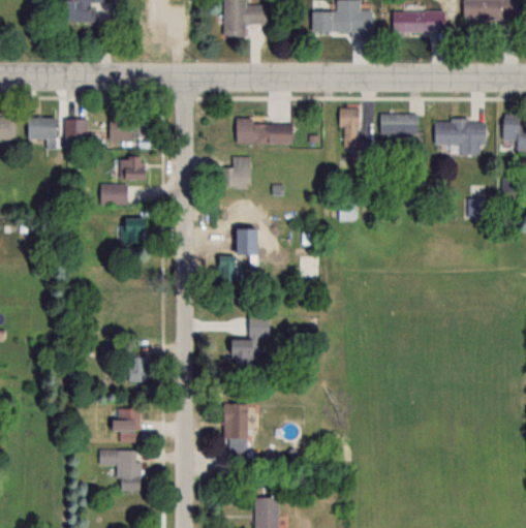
[(59,0),(59,22),(91,22),(91,2),(111,2),(110,0),(59,0)]
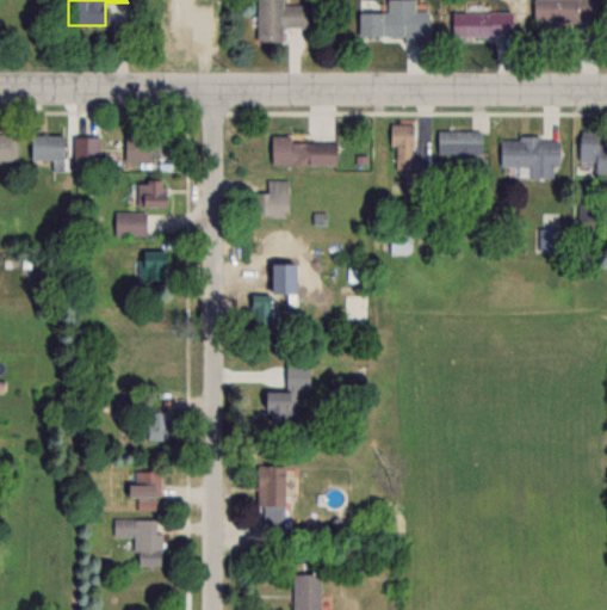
[(258,0),(258,42),(284,42),(284,28),(310,28),(310,6),(284,6),(284,0),(258,0)]
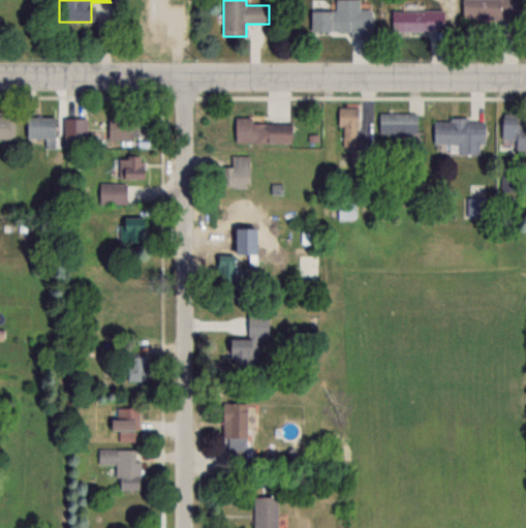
[(373,10),(362,10),(361,0),(337,0),(338,11),(312,11),(312,33),(373,32),(373,10)]
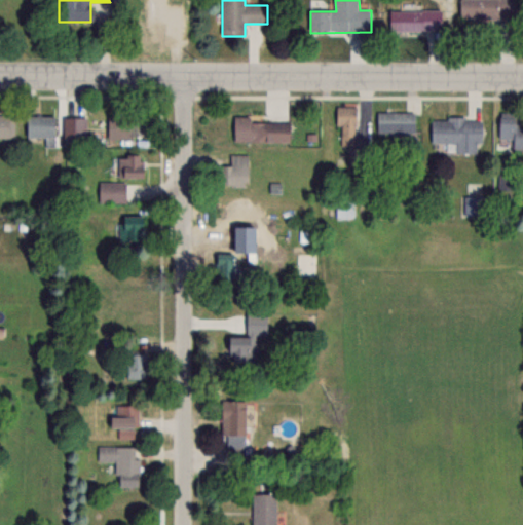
[(513,20),(513,0),(461,0),(462,20),(513,20)]
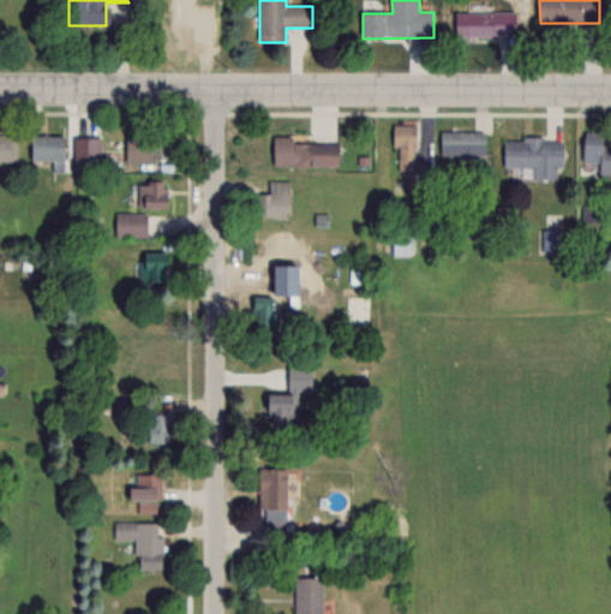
[(457,37),(519,37),(519,13),(457,13),(457,37)]
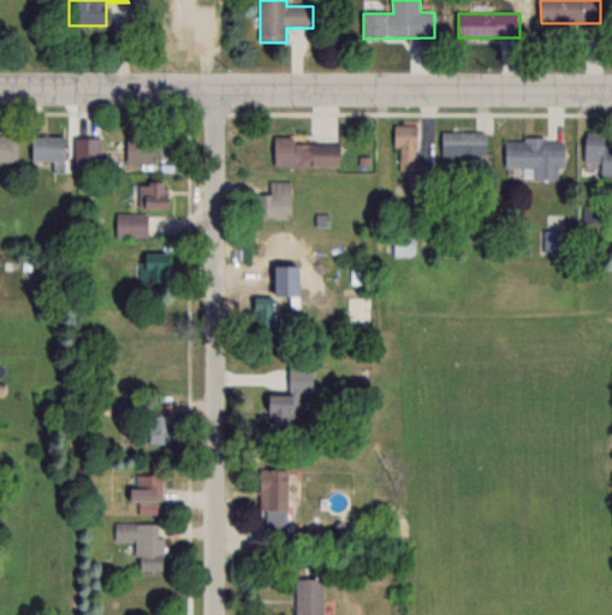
[(419,172),(419,126),(396,126),(396,149),(400,149),(400,172),(419,172)]
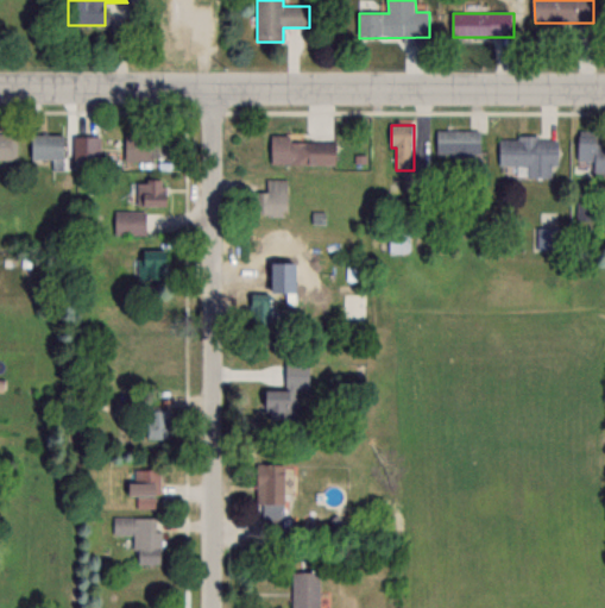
[(126,163),(165,163),(165,131),(126,131),(126,163)]
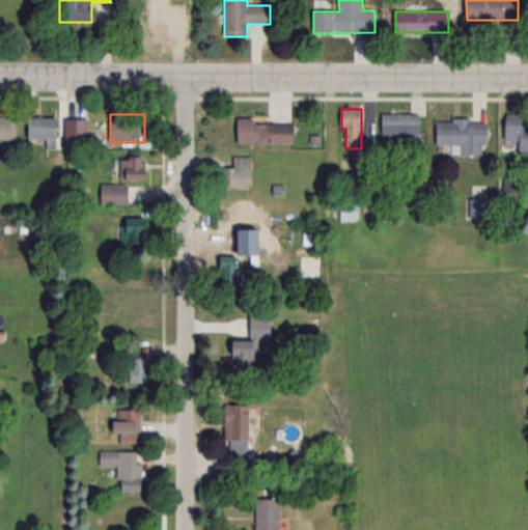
[(382,136),(421,136),(421,114),(382,114),(382,136)]
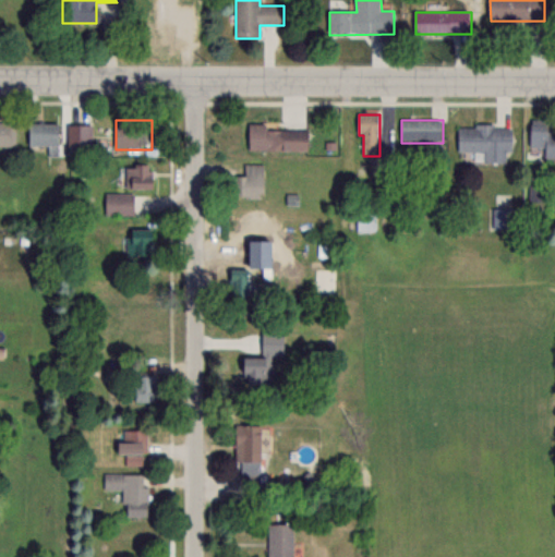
[(19,122),(0,122),(0,145),(19,146),(19,122)]
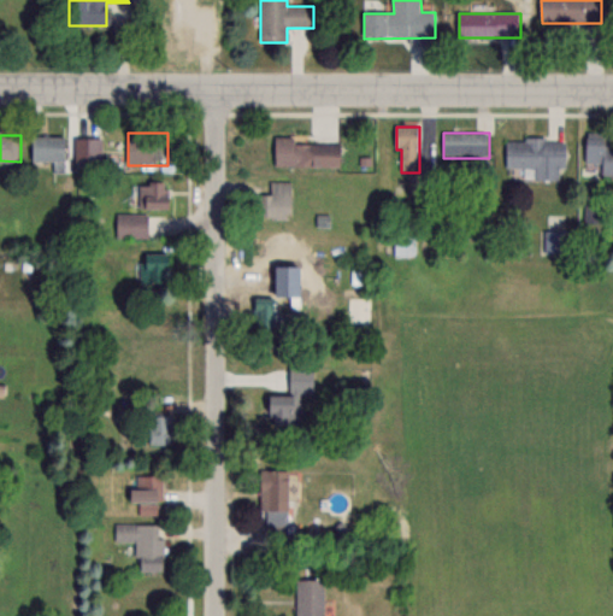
[(603,176),(612,176),(612,135),(588,135),(588,164),(603,164),(603,176)]
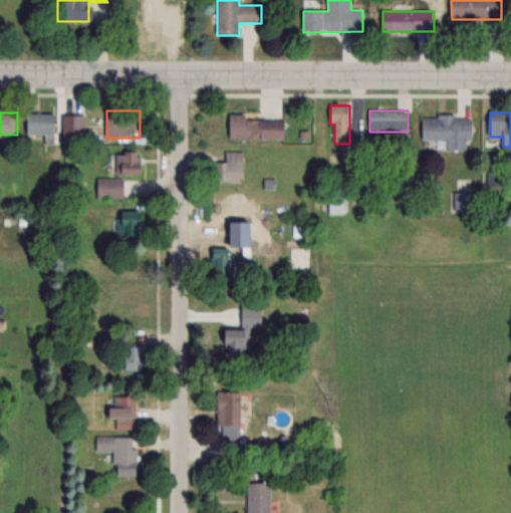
[(54,144),(54,113),(27,113),(27,135),(45,135),(45,144),(54,144)]
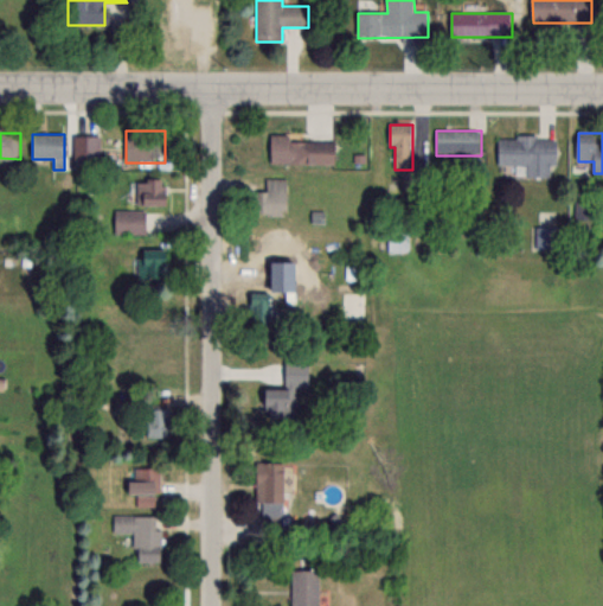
[(101,136),(75,136),(75,170),(101,170),(101,136)]
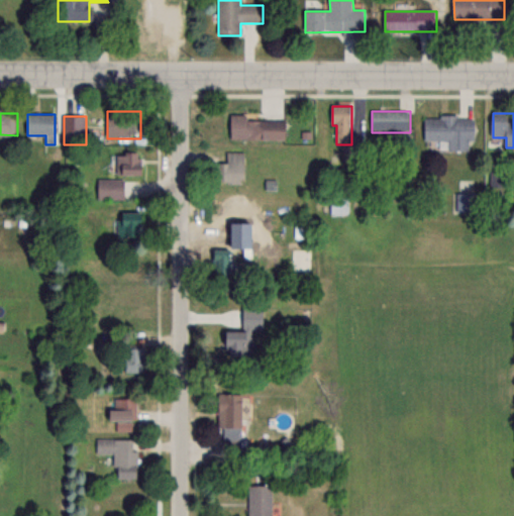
[(285,120),(248,120),(248,116),(230,116),(230,140),(285,140),(285,120)]
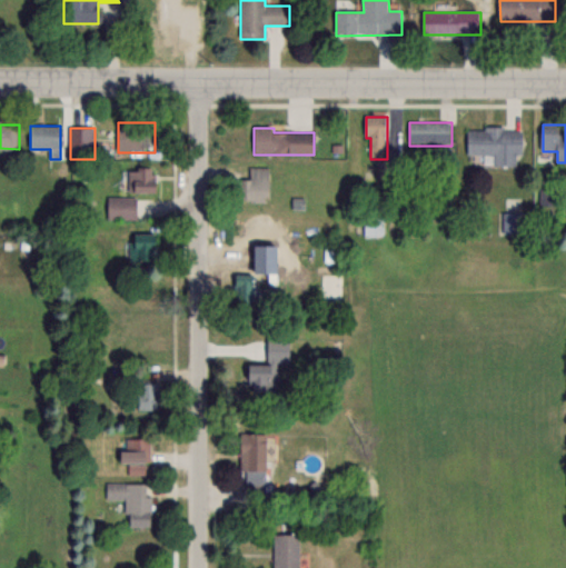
[(494,166),(522,167),(524,130),(469,128),(468,155),(495,156),(494,166)]
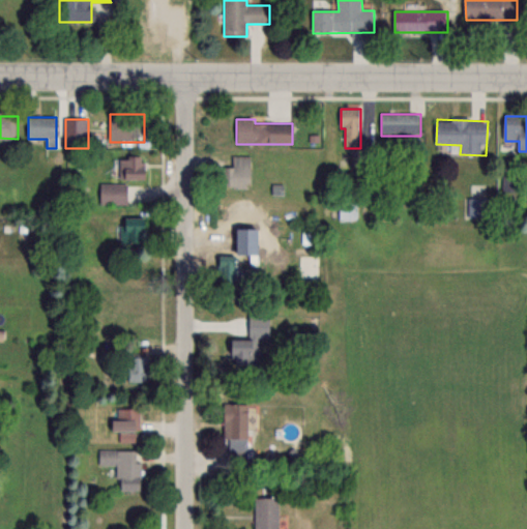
[(225,189),(252,189),(252,156),(233,156),(233,168),(225,168),(225,189)]
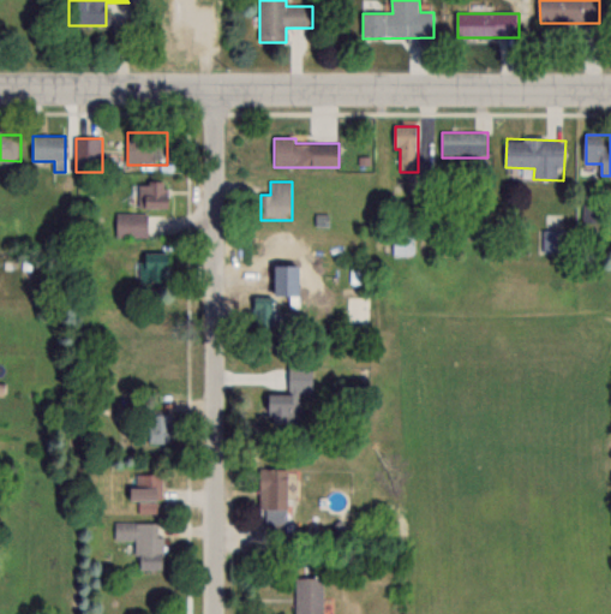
[(141,183),(141,210),(167,210),(167,183),(141,183)]
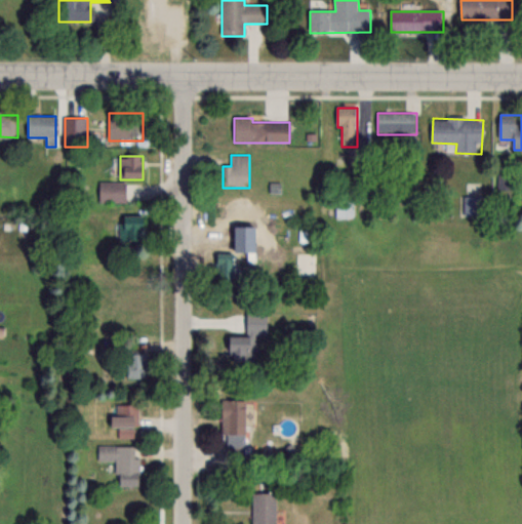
[(127,184),(101,184),(101,204),(127,204),(127,184)]
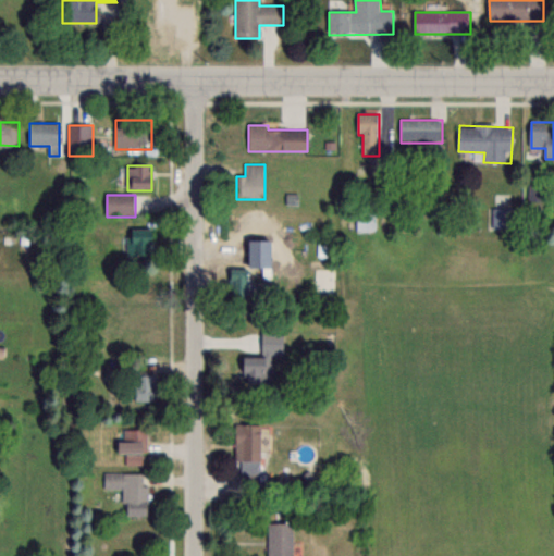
[(151,230),(128,230),(128,256),(151,256),(151,230)]
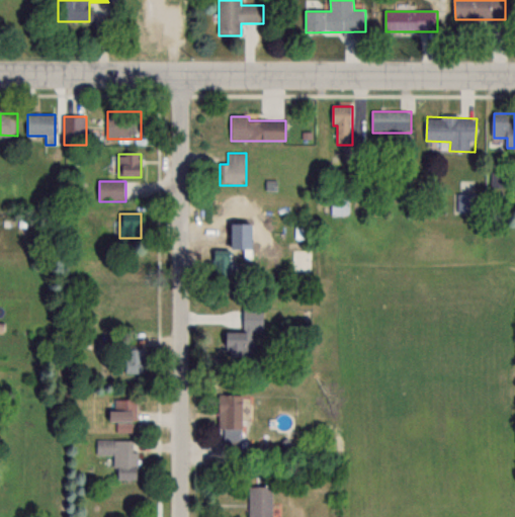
[(231,251),(213,250),(212,278),(230,278),(231,251)]
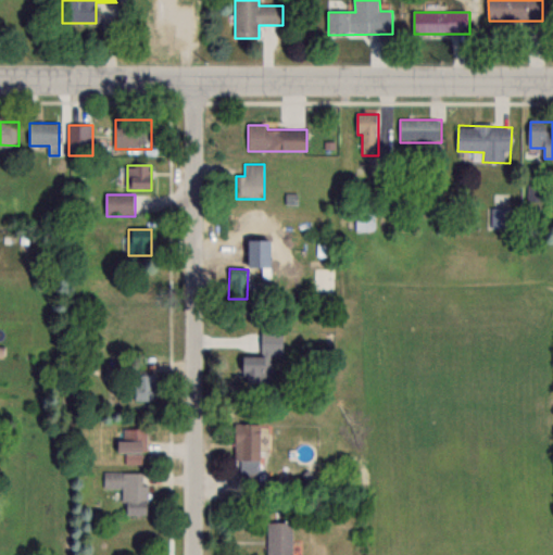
[(241,382),(265,382),(265,357),(241,357),(241,382)]
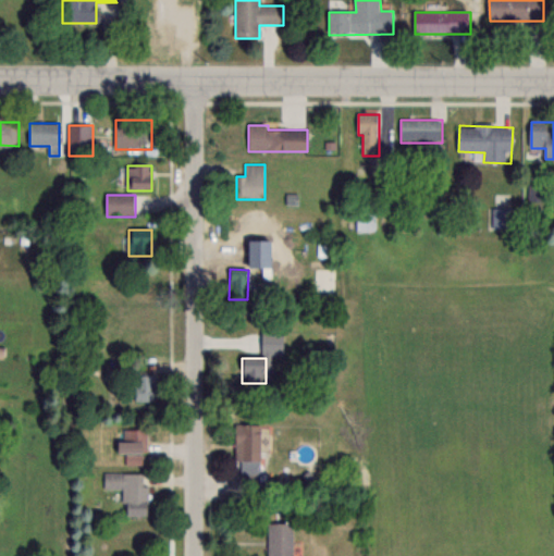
[(134,403),(156,403),(156,375),(134,375),(134,403)]
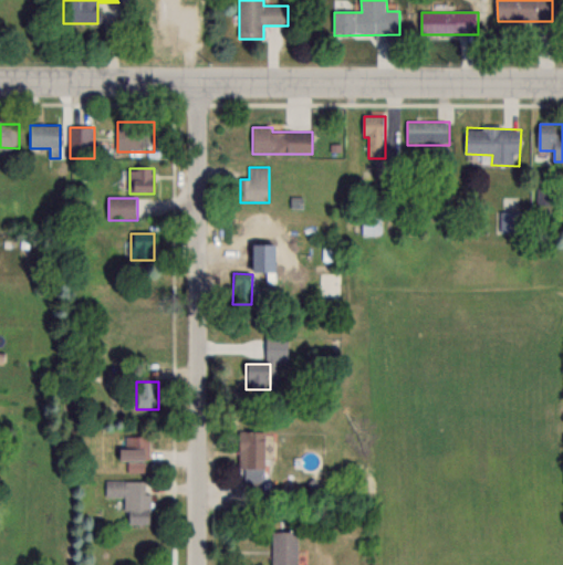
[(239,432),(239,472),(267,472),(267,432),(239,432)]
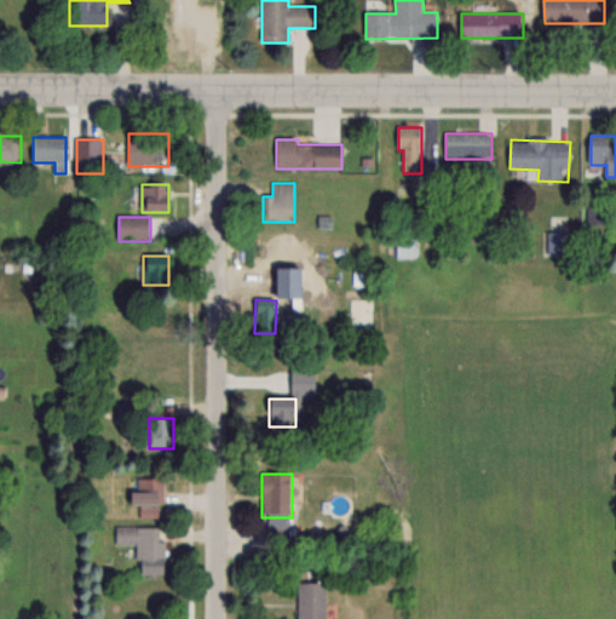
[(163,520),(163,480),(138,480),(138,492),(130,492),(130,506),(142,506),(142,520),(163,520)]
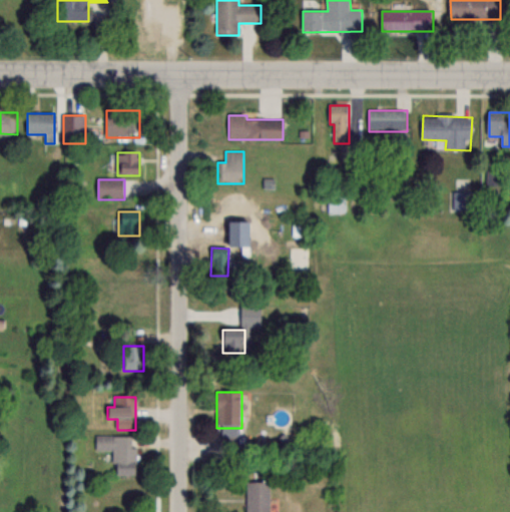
[(136,438),(97,437),(97,452),(115,452),(115,476),(135,476),(136,438)]
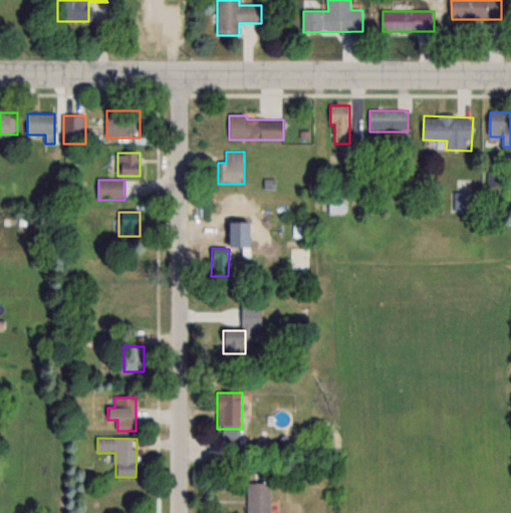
[(270,512),(271,484),(248,484),(248,512),(270,512)]
